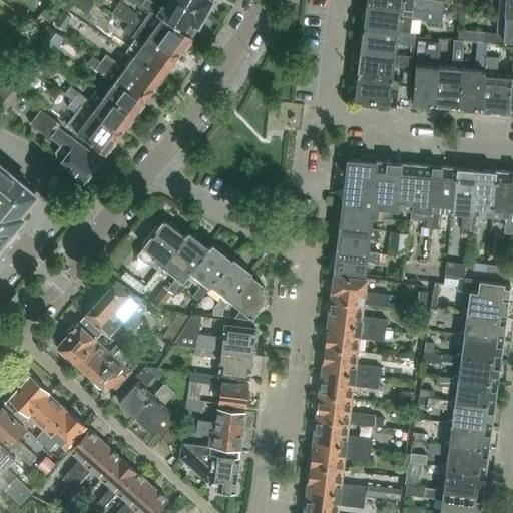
[(50,0),(40,14),(50,22),(61,8),(50,0)]
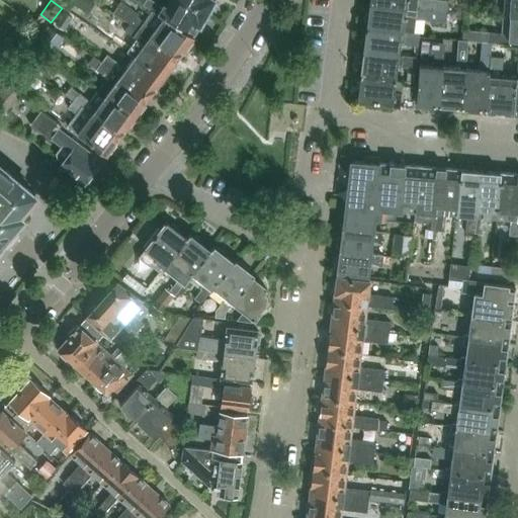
[(96,3),(91,0),(72,0),(71,3),(88,14),(96,3)]
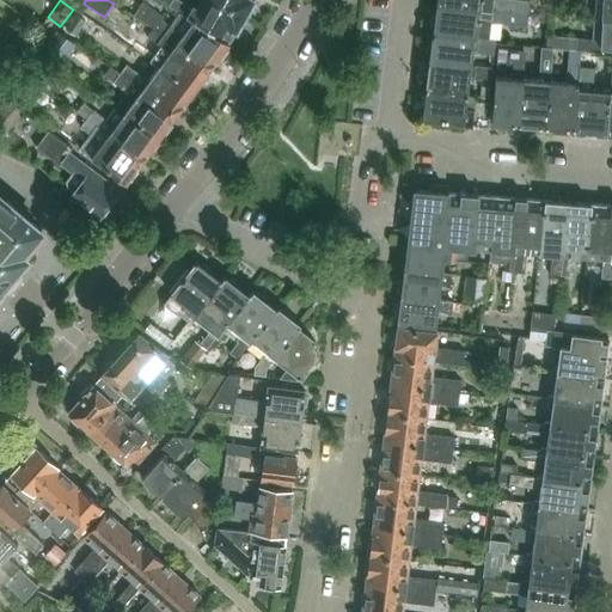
[(193,20),(228,42),(237,29),(242,28),(244,22),(243,17),(244,14),(219,0),(200,0),(197,7),(193,4),(191,6),(179,0),(171,0),(169,6),(193,20)]
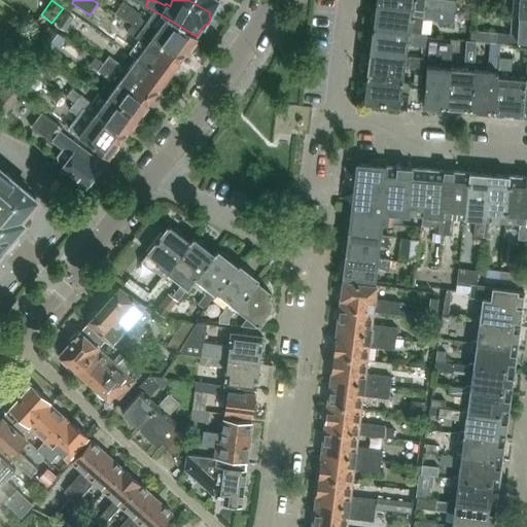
[(217,1),(217,0),(188,0),(210,12),(212,10),(215,9),(218,5),(217,1)]
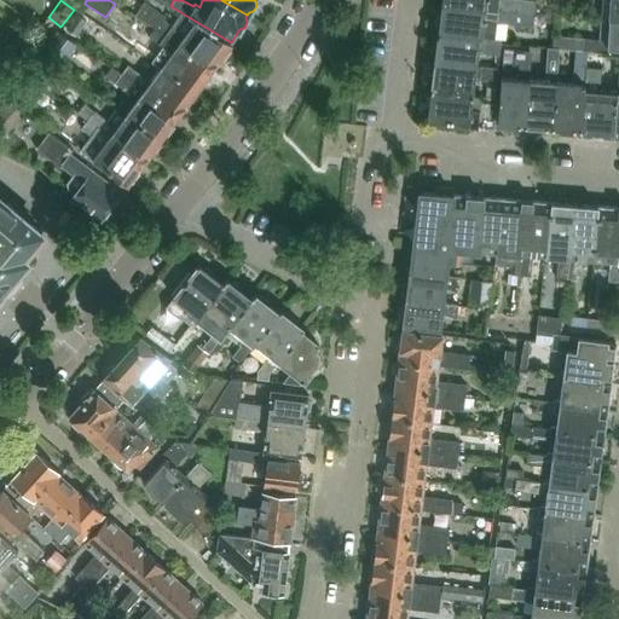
[(444,0),(444,1),(443,1),(443,3),(534,15),(536,0),(444,0)]
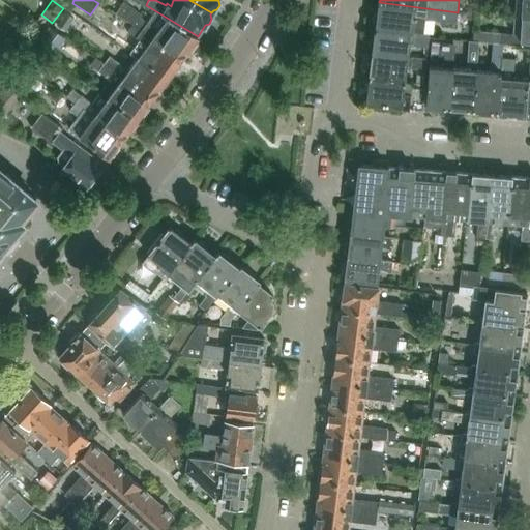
[(529,0),(514,0),(514,16),(529,16),(529,0)]
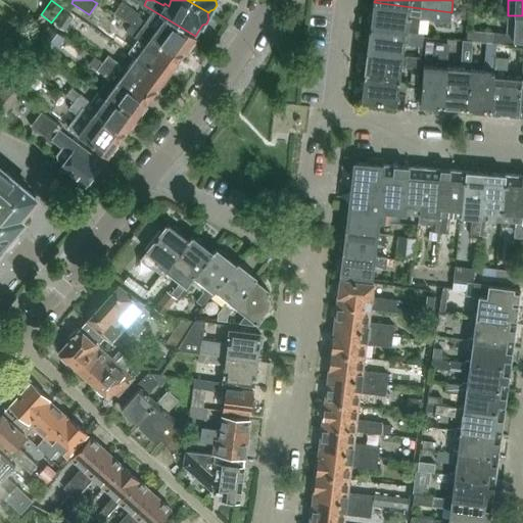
[(140,13),(123,1),(113,13),(131,24),(130,25),(180,57),(195,36),(164,17),(154,11),(145,22),(137,16),(140,13)]
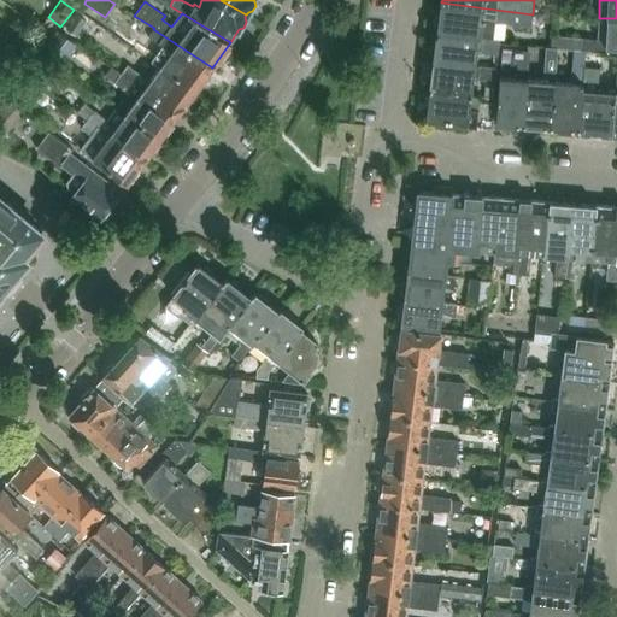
[(438,31),(493,39),(494,23),(532,27),(533,15),(441,3),(441,5),(442,5),(441,11),(440,15),(436,17),(435,24),(439,28),(438,31)]
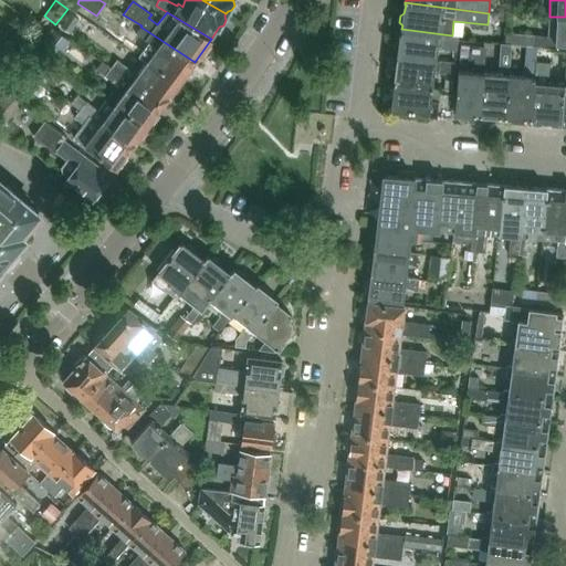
[(71,12),(58,30),(67,37),(80,19),(71,12)]
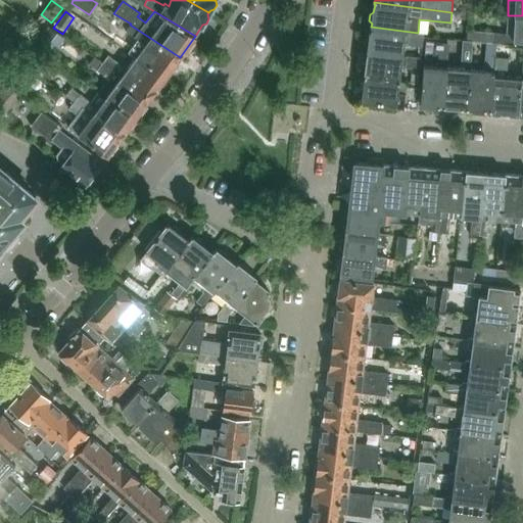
[(522,40),(522,15),(508,15),(507,33),(469,30),(468,40),(486,42),(514,44),(515,40),(522,40)]
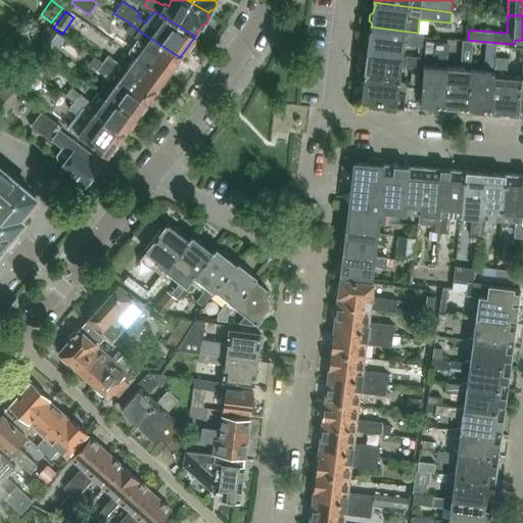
[(180,57),(130,25),(126,31),(137,40),(129,51),(136,56),(135,56),(165,77),(180,57)]
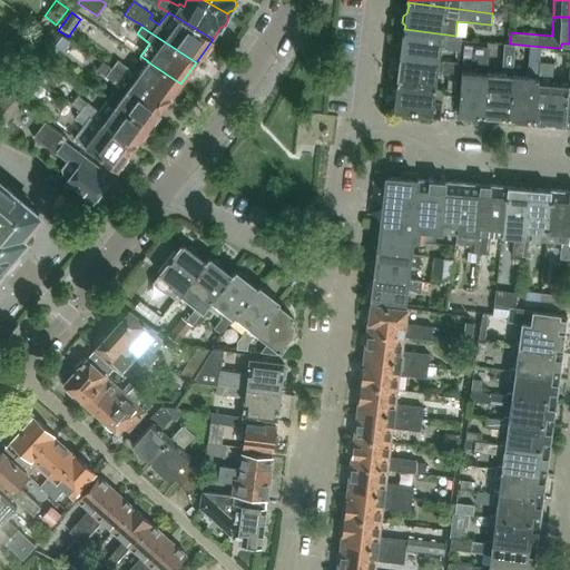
[(55,29),(40,47),(52,57),(66,39),(55,29)]
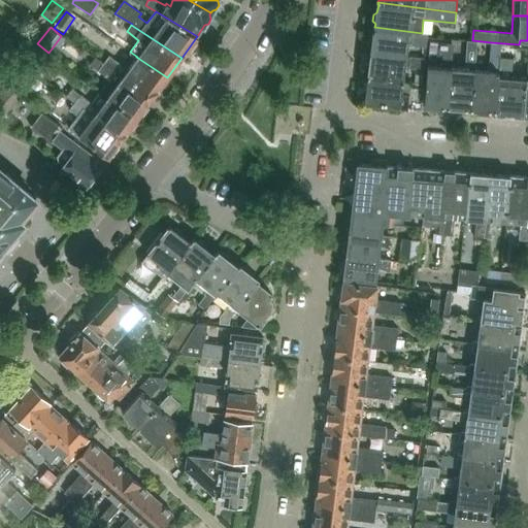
[(411,45),(426,46),(427,33),(422,33),(374,27),(374,29),(374,34),(373,34),(373,37),(369,39),(369,45),(371,48),(371,52),(406,56),(408,40),(411,41),(411,45)]
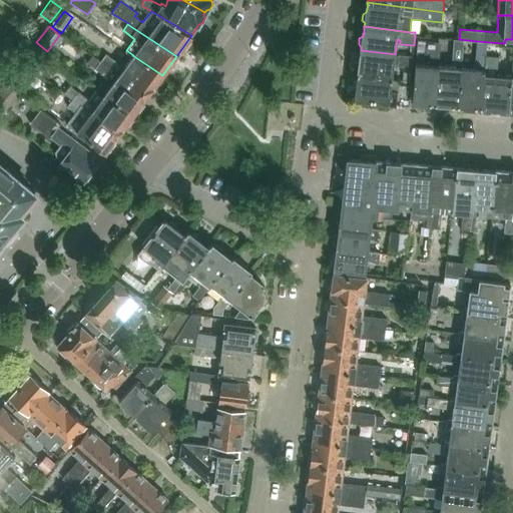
[(429,65),(416,64),(413,92),(413,102),(416,102),(419,105),(424,105),(427,103),(436,103),(438,65),(439,66),(440,42),(427,41),(426,54),(430,54),(429,65)]
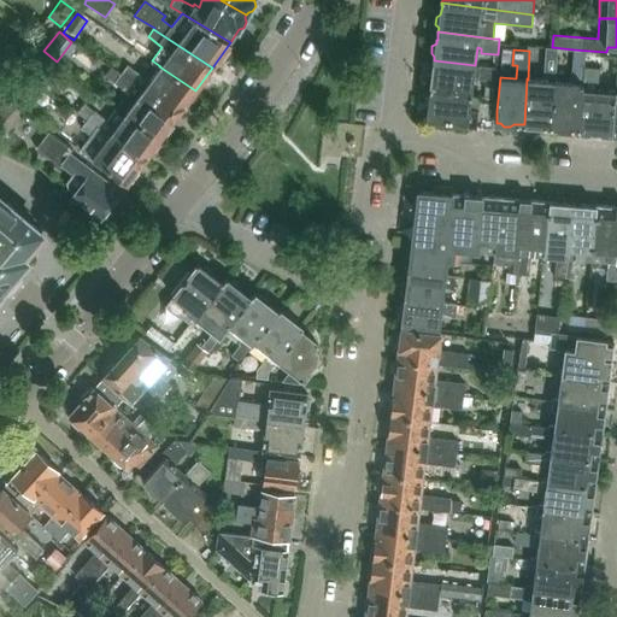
[(527,78),(524,124),(528,125),(532,128),(538,129),(541,125),(551,127),(556,81),(557,53),(547,52),(544,81),(528,80),(527,78)]
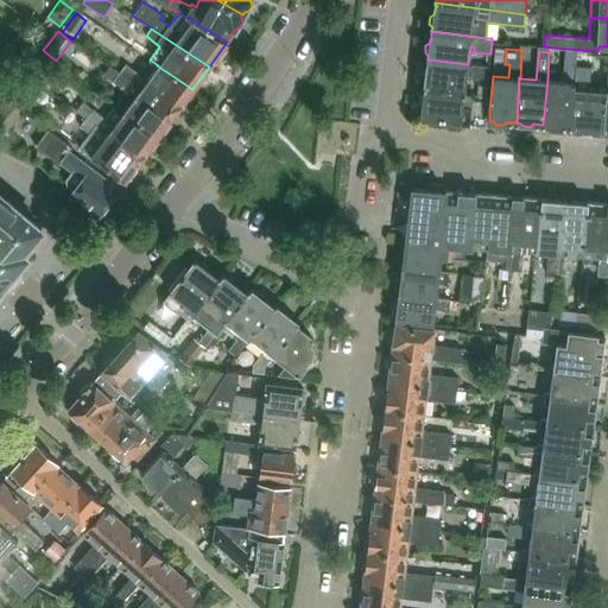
[(38,56),(26,71),(38,80),(50,65),(38,56)]
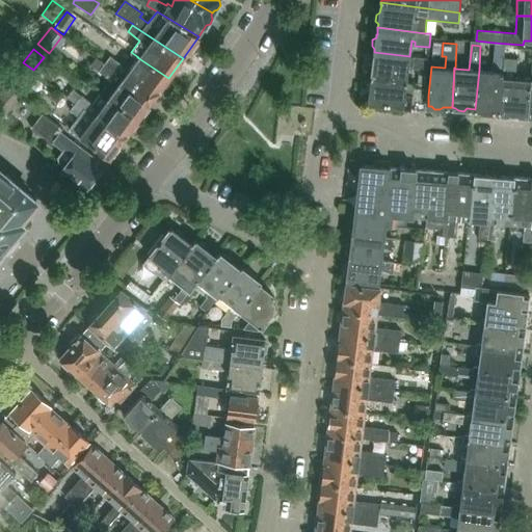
[(8,59),(18,68),(24,58),(15,51),(8,59)]
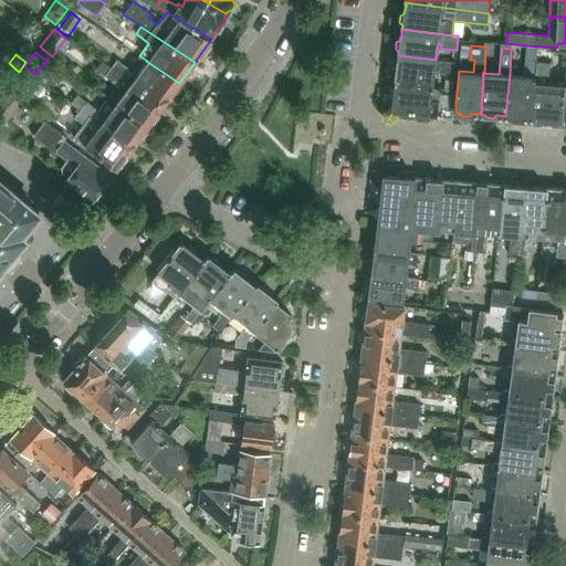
[(435,70),(454,72),(456,62),(446,61),(398,55),(398,58),(398,62),(397,62),(397,66),(392,69),(392,75),(395,79),(395,82),(433,87),(433,86),(435,70)]
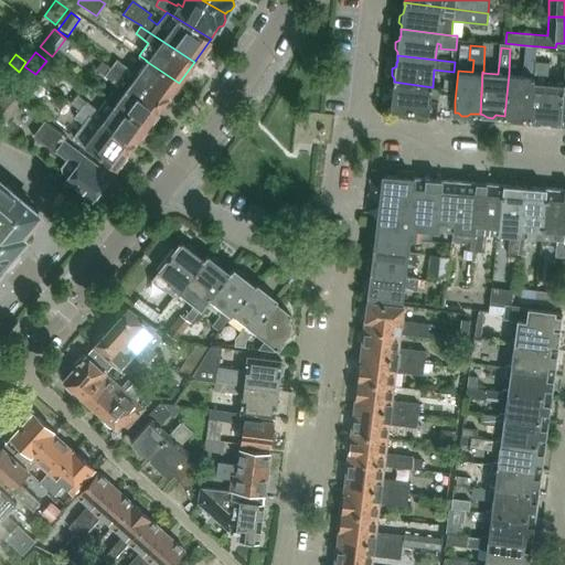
[(179,83),(146,61),(137,74),(116,60),(110,68),(162,104),(179,83)]
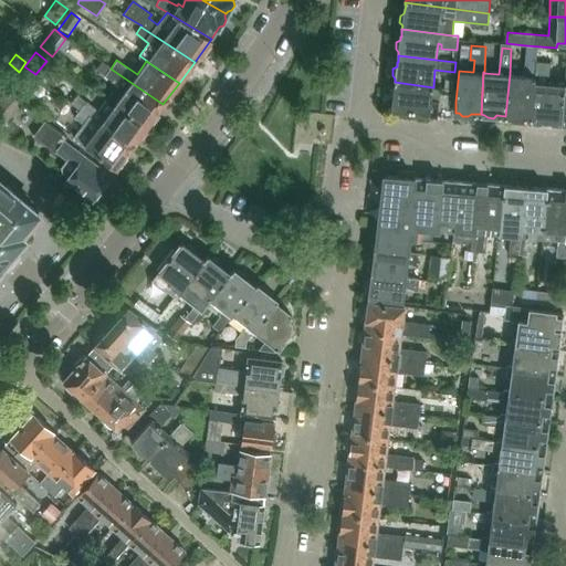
[(535,76),(532,118),(532,121),(562,124),(564,82),(542,81),(542,76),(544,76),(545,64),(536,63),(535,76)]
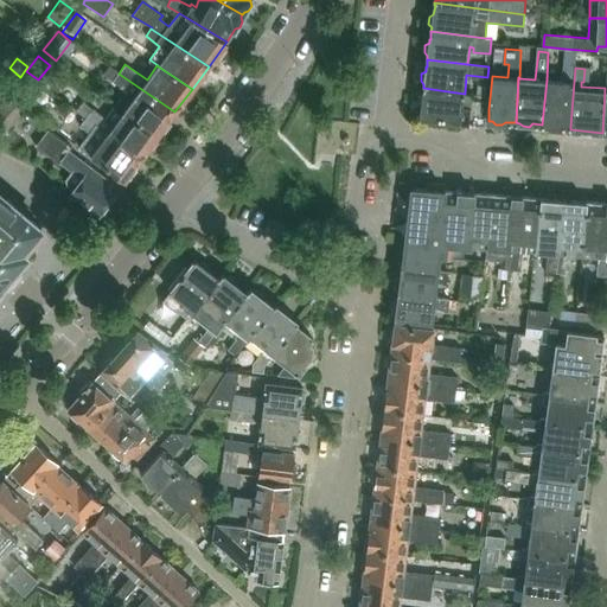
[(123,110),(158,134),(174,112),(119,74),(113,81),(125,91),(115,104),(123,110)]
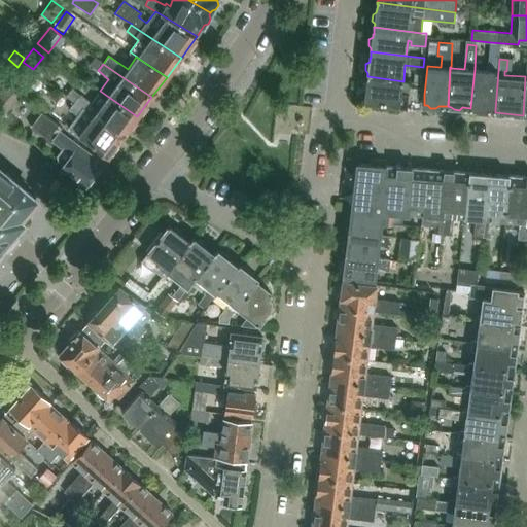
[(12,79),(10,80),(21,88),(31,73),(22,66),(12,79)]
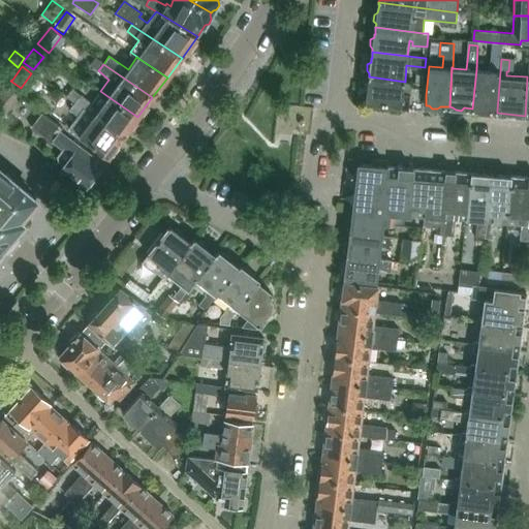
[(487,110),(497,111),(500,71),(476,69),(472,109),(476,109),(478,112),(485,112),(487,110)]
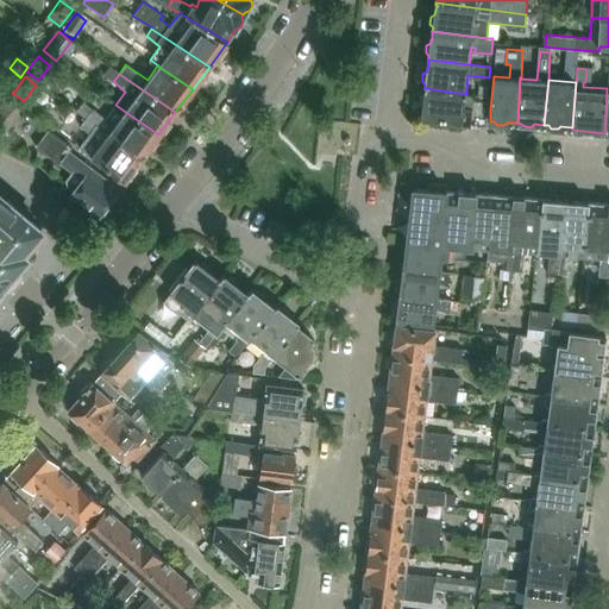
[(489,95),(487,95),(466,93),(466,94),(425,88),(425,89),(425,90),(426,90),(425,96),(424,100),(420,102),(419,110),(422,113),(421,118),(444,120),(463,121),(464,107),(472,108),(471,123),(485,125),(489,95)]
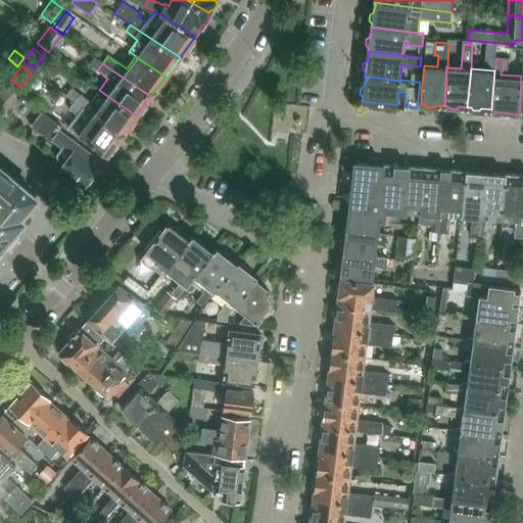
[(8,86),(0,95),(9,102),(17,93),(8,86)]
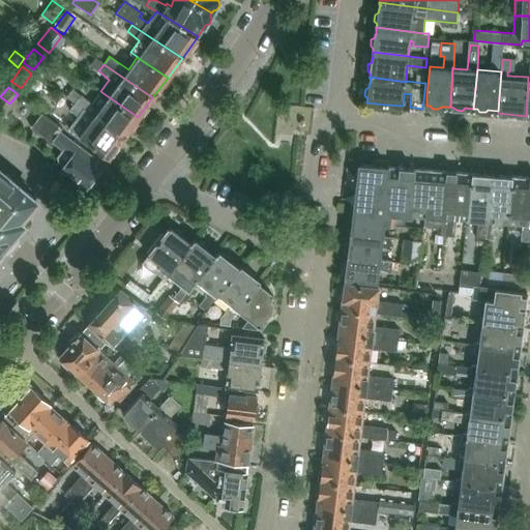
[(75,104),(75,102),(123,138),(138,117),(108,96),(100,91),(92,102),(72,89),(66,97),(75,104)]
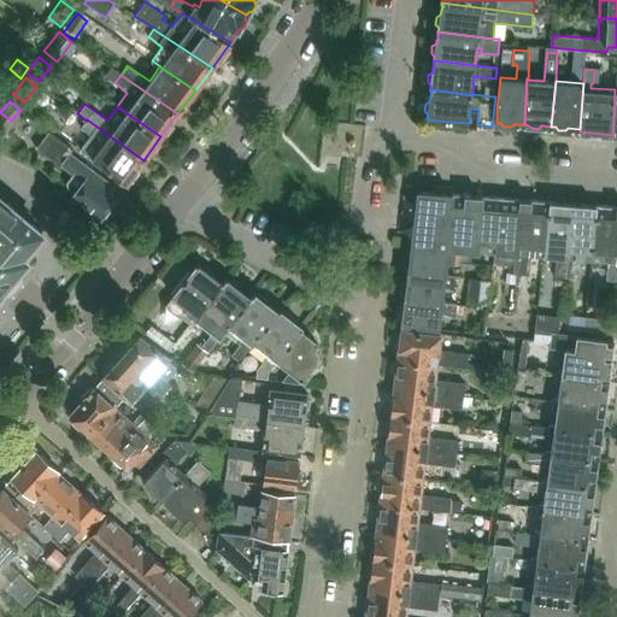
[(80,150),(92,158),(101,165),(127,183),(144,160),(87,119),(81,128),(90,135),(80,150)]
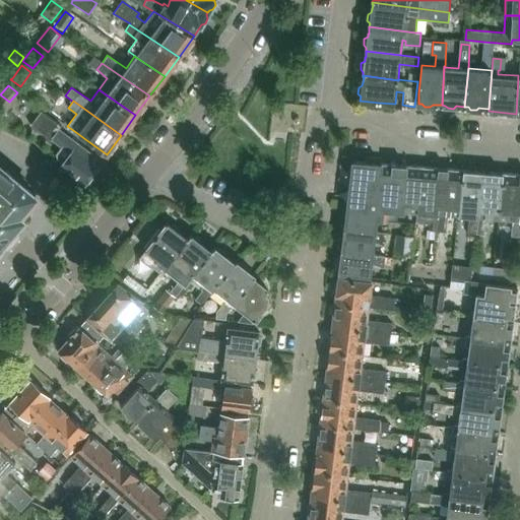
[(61,163),(60,166),(84,184),(99,166),(91,161),(94,156),(86,150),(72,139),(58,129),(61,126),(41,112),(30,125),(50,139),(61,147),(56,153),(57,159),(61,163)]
